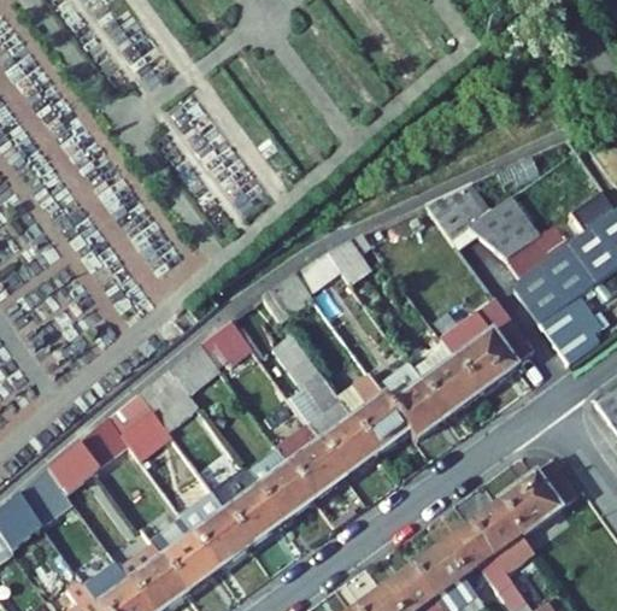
[(445,193),(468,224),(491,209),(470,181),(445,193)]
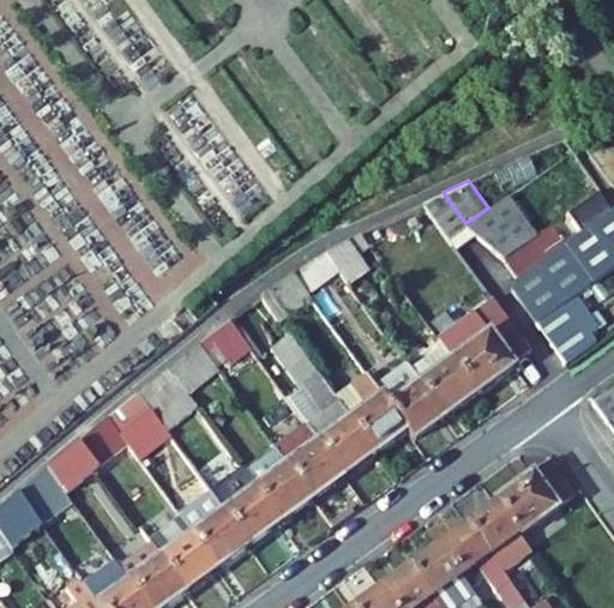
[(455,246),(473,233),(465,223),(443,192),(422,202),(455,246)]
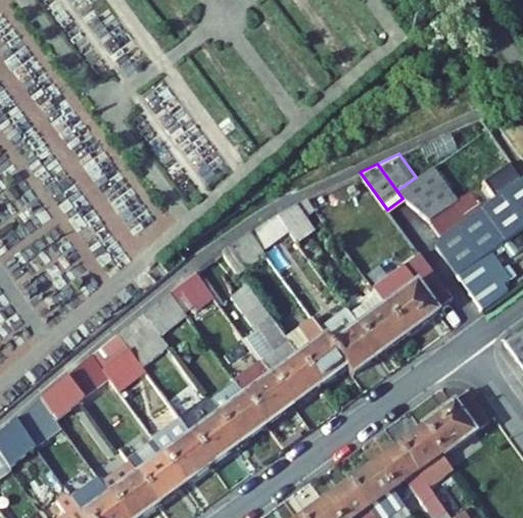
[(412,205),(444,181),(432,165),(416,177),(396,190),(402,198),(403,198),(412,205)]
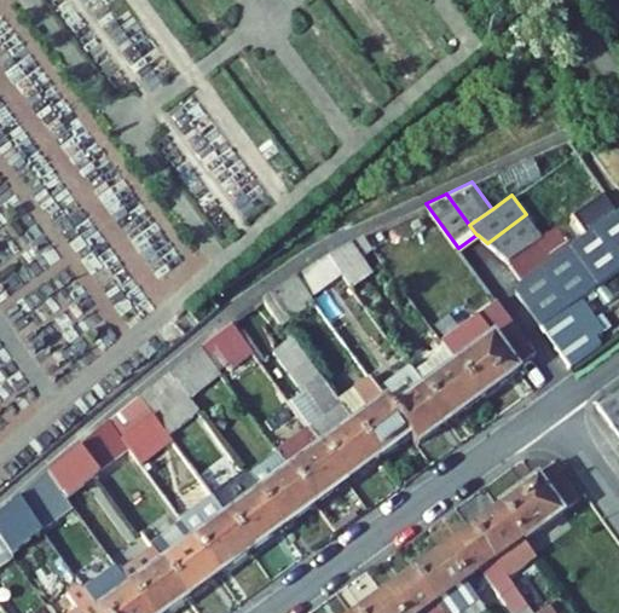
[(618,237),(618,207),(566,246),(520,278),(515,289),(526,304),(618,237)]
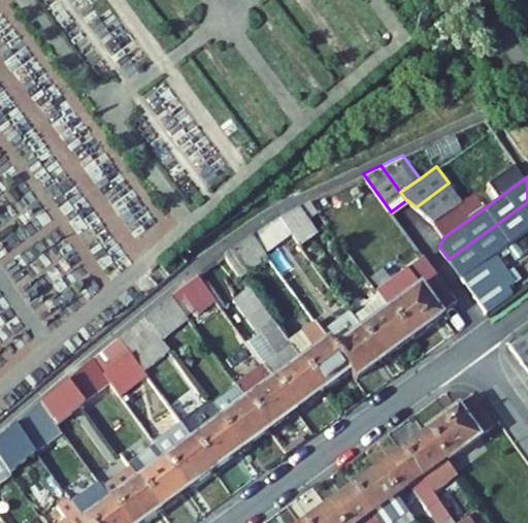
[(432,221),(461,200),(449,183),(416,207),(432,221)]
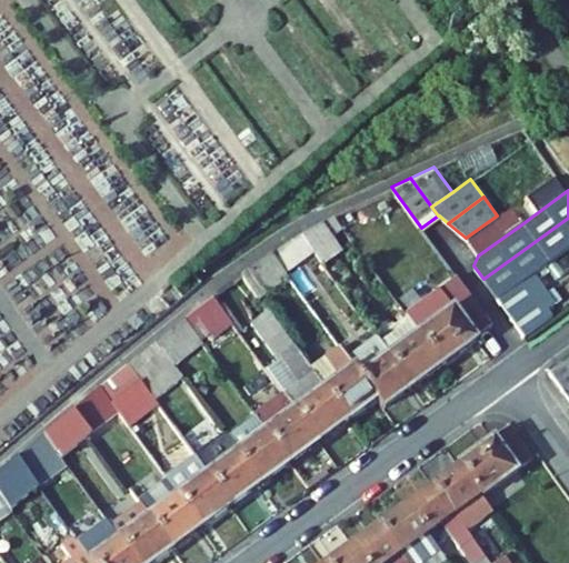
[(333,213),(342,225),(352,218),(346,208),(333,213)]
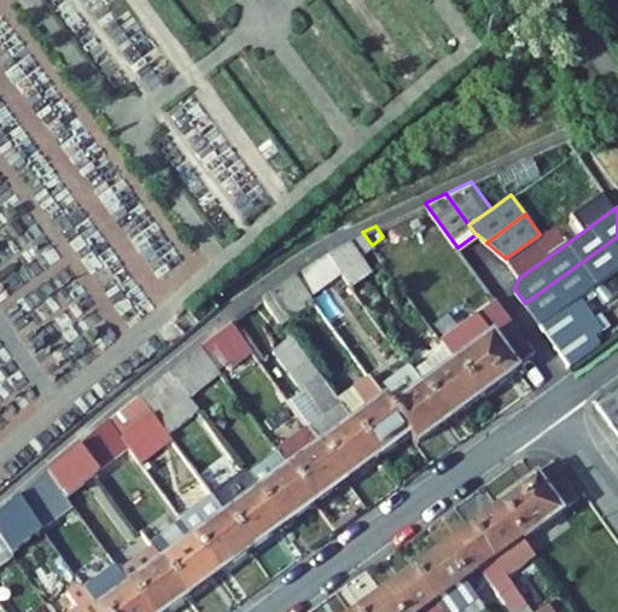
[(551,226),(540,234),(506,258),(519,278),(565,245),(551,226)]
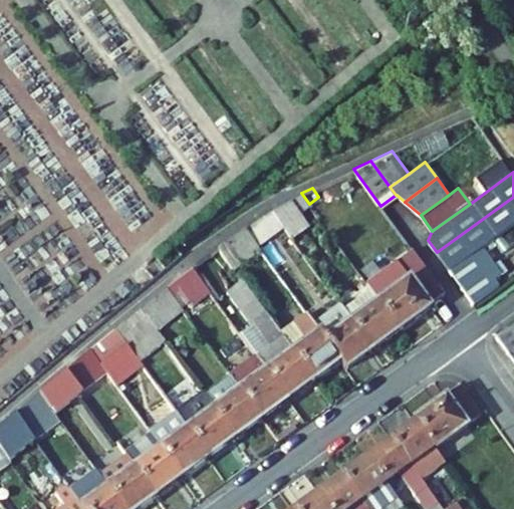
[(290,199),(272,209),(284,225),(292,236),(308,224),(299,212),(309,204),(301,193),(290,199)]
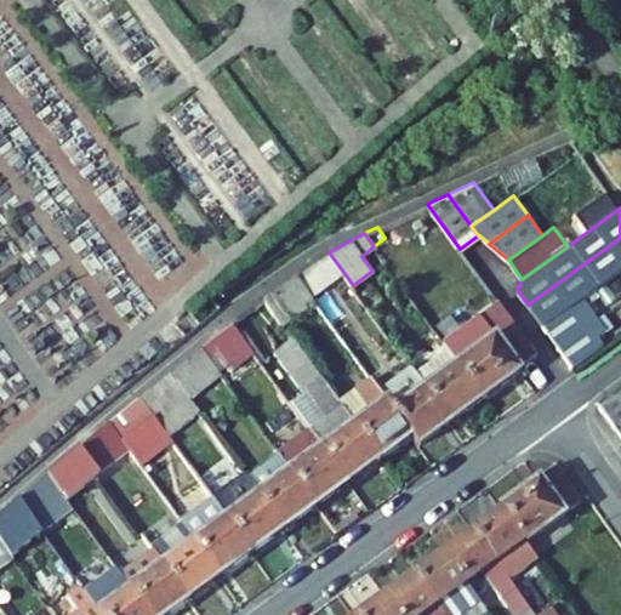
[(620,238),(528,305),(542,324),(582,296),(591,289),(620,267),(620,238)]
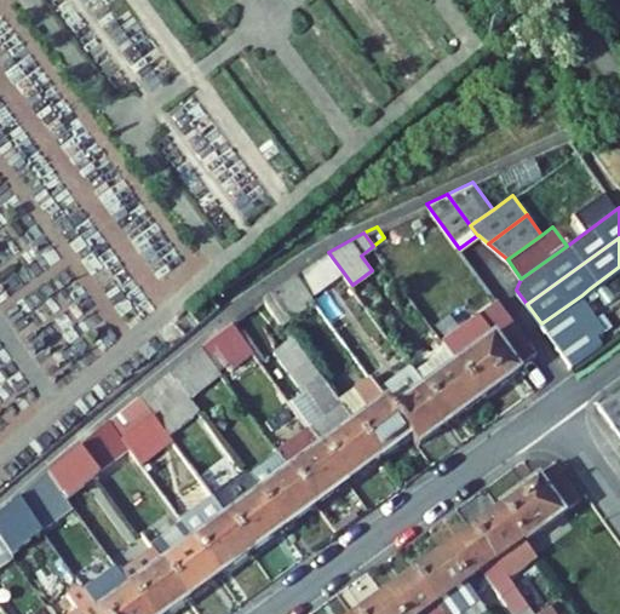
[(311,294),(343,271),(328,252),(320,257),(296,274),(311,294)]
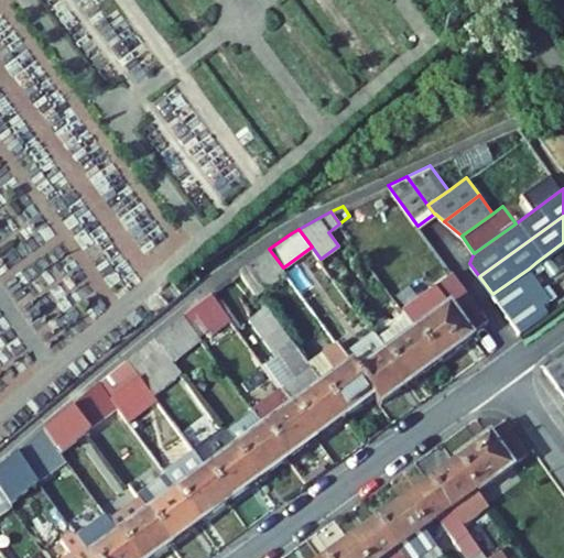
[(257,294),(285,273),(283,267),(269,249),(239,270),(257,294)]
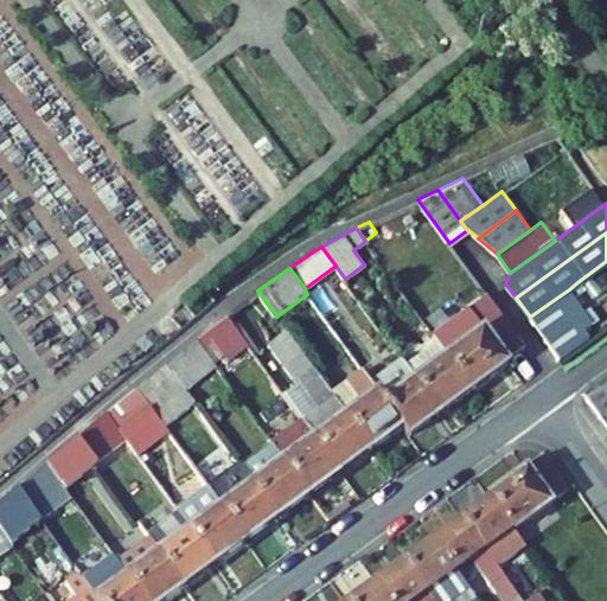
[(583,289),(577,282),(569,289),(574,296),(583,289)]
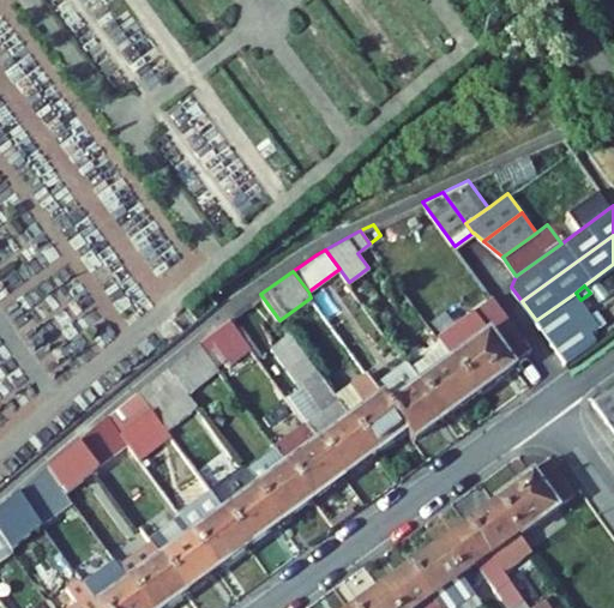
[(576,293),(536,320),(551,341),(589,312),(581,300),(576,293)]
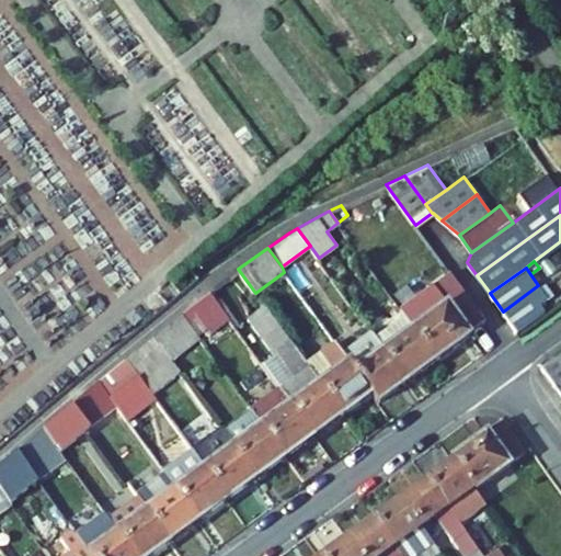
[(553,291),(546,280),(538,285),(546,296),(553,291)]
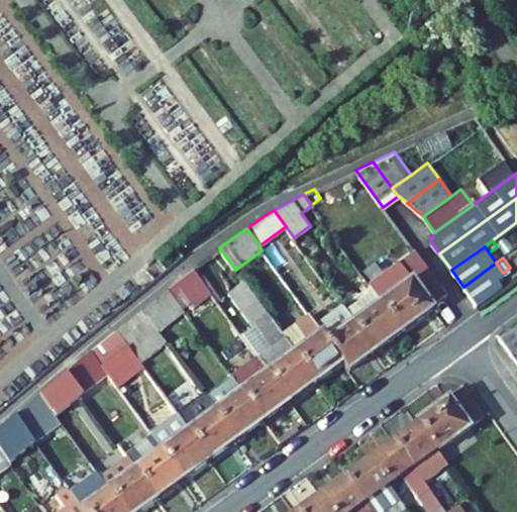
[(373,290),(402,329),(433,307),(400,261),(369,284),(373,290)]
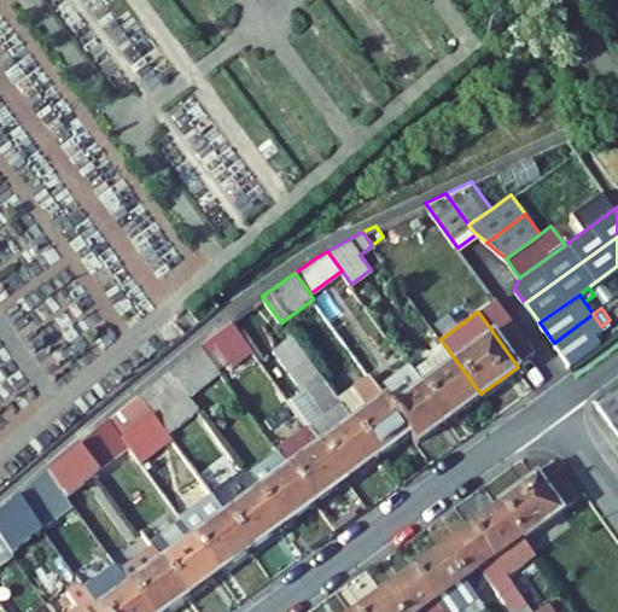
[(593,333),(601,326),(593,314),(554,343),(567,362),(598,341),(593,333)]
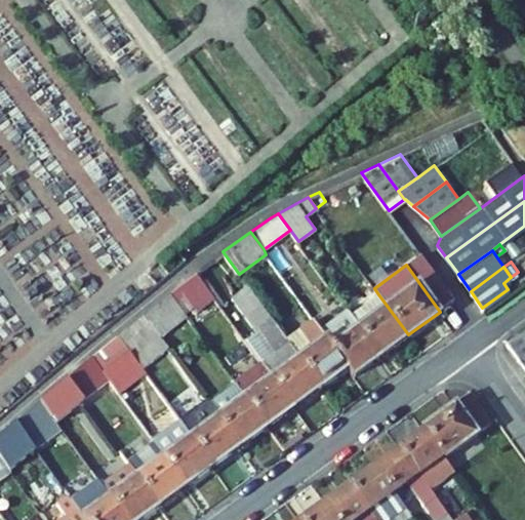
[(196,271),(170,292),(185,312),(193,306),(196,311),(214,295),(201,278),(196,271)]
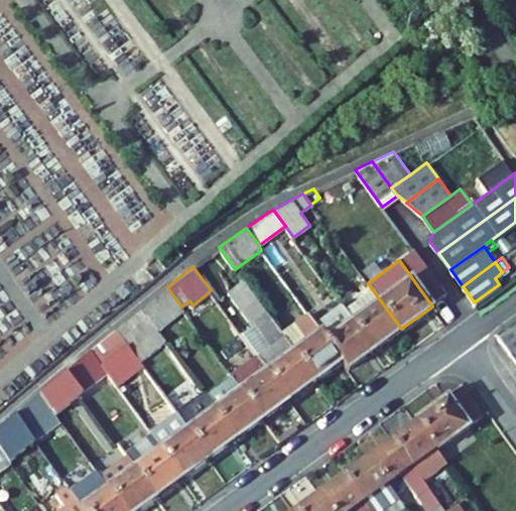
[(211,290),(217,299),(221,296),(202,271),(198,273),(211,290)]
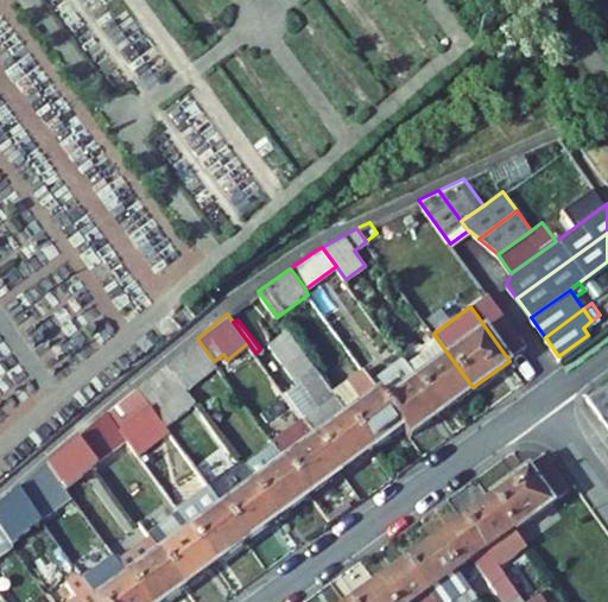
[(331,392),(287,330),(270,342),(298,382),(284,392),(303,418),(341,469),(372,447),(331,392)]
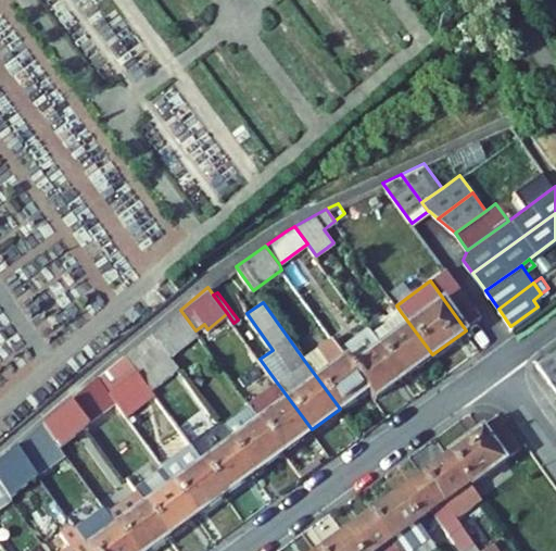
[(196,330),(180,310),(152,332),(171,357),(198,334),(196,330)]
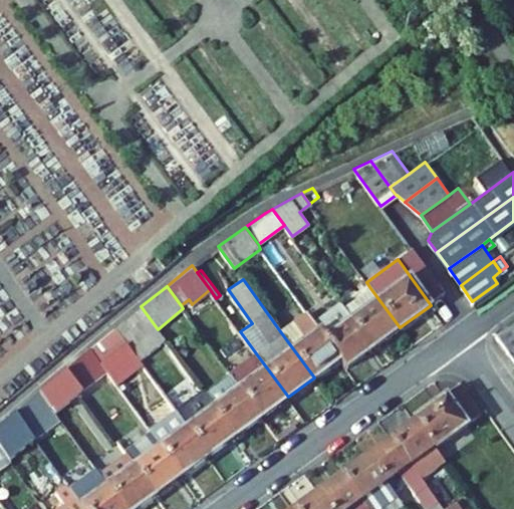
[(400,327),(370,288),(343,307),(372,347),(400,327)]
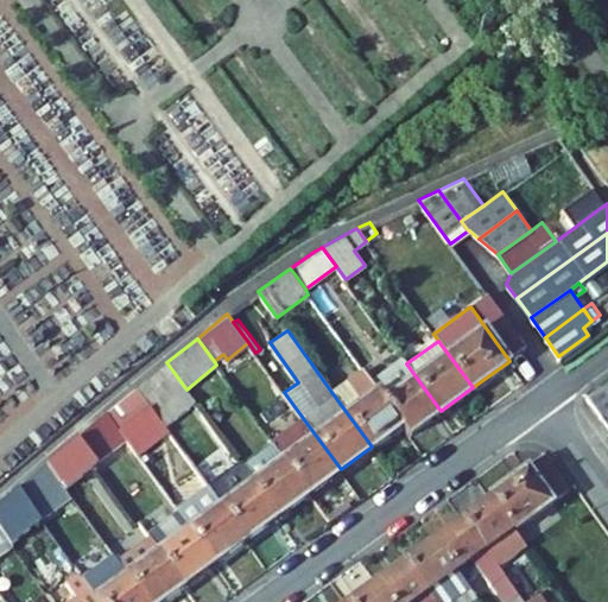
[(406,363),(403,359),(372,381),(403,424),(410,433),(441,411),(406,363)]
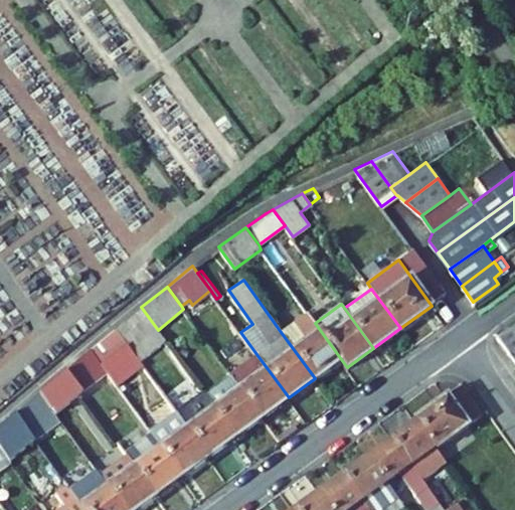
[(139,359),(164,339),(158,330),(141,307),(116,327),(139,359)]
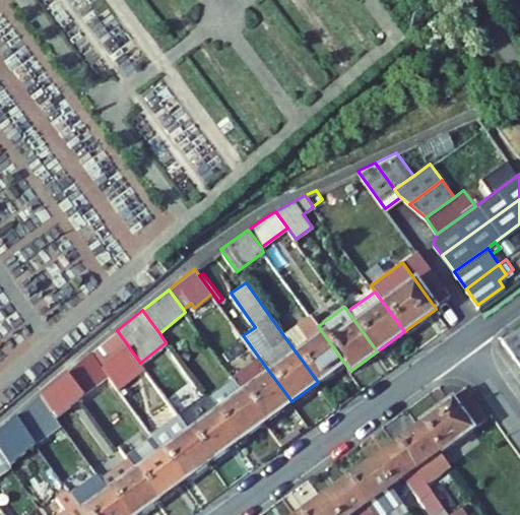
[(318,326),(311,316),(283,335),(318,382),(344,363),(318,326)]
